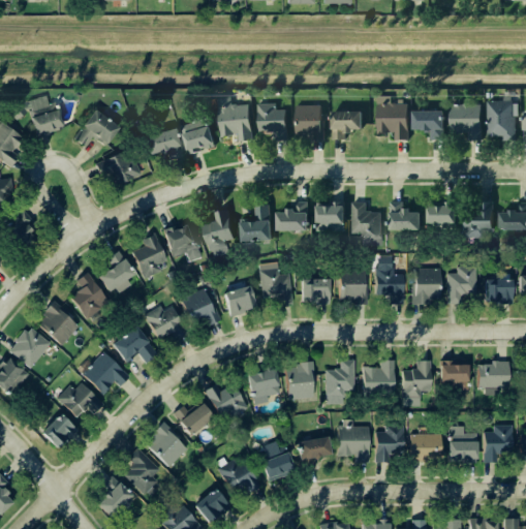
[(45,96),(28,101),(30,106),(24,107),(20,103),(9,112),(17,120),(27,113),(26,111),(30,110),(31,110),(28,111),(36,138),(51,134),(50,133),(57,131),(56,128),(61,127),(55,102),(48,104),(45,96)]
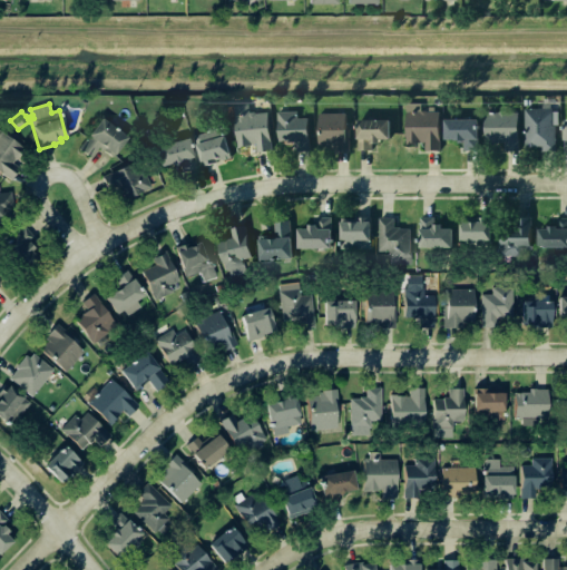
[(250,104),(235,106),(240,147),(257,146),(258,153),(273,151),(269,112),(251,114),(250,104)]
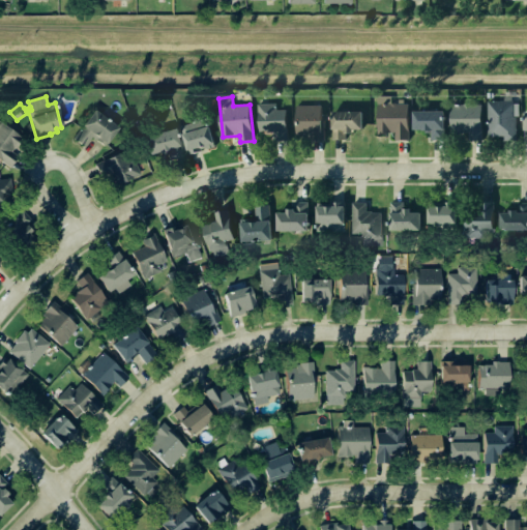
[(490,101),(490,137),(504,137),(504,140),(518,141),(518,117),(515,117),(515,101),(490,101)]
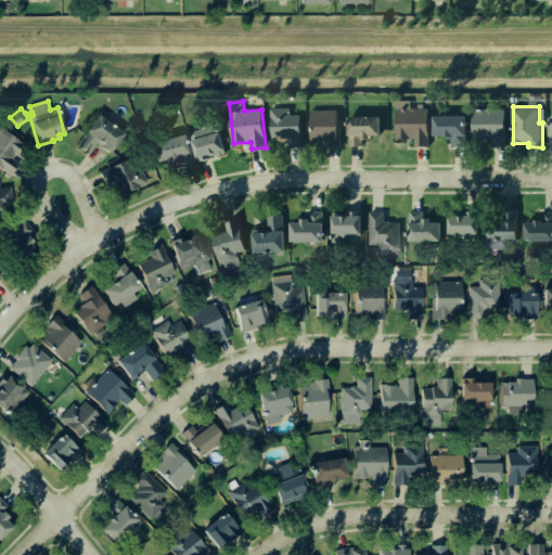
[(291,108),(271,108),(272,137),(302,137),(300,115),(291,115),(291,108)]
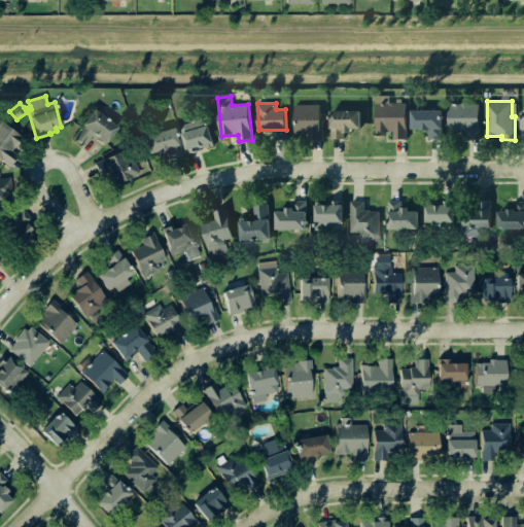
[(377,103),(407,103),(408,139),(394,139),(394,131),(377,131),(377,103)]
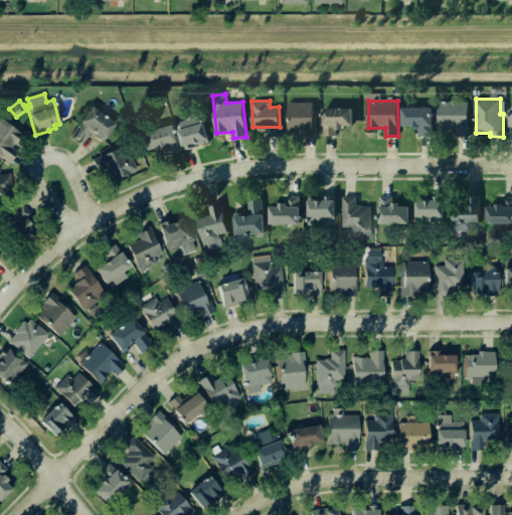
[(440,102),(440,136),(470,137),(469,102),(440,102)]
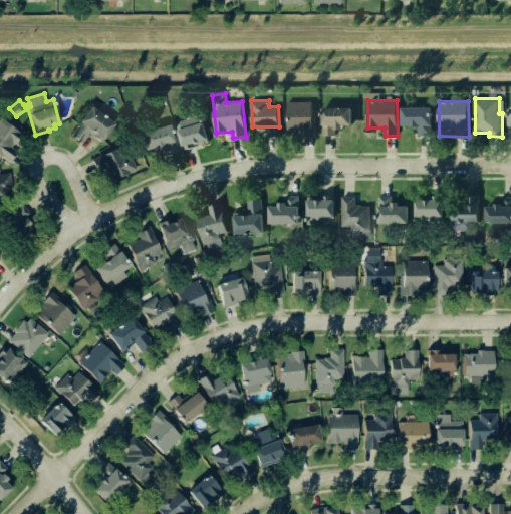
[(288,102),(314,102),(315,137),(289,137),(288,102)]
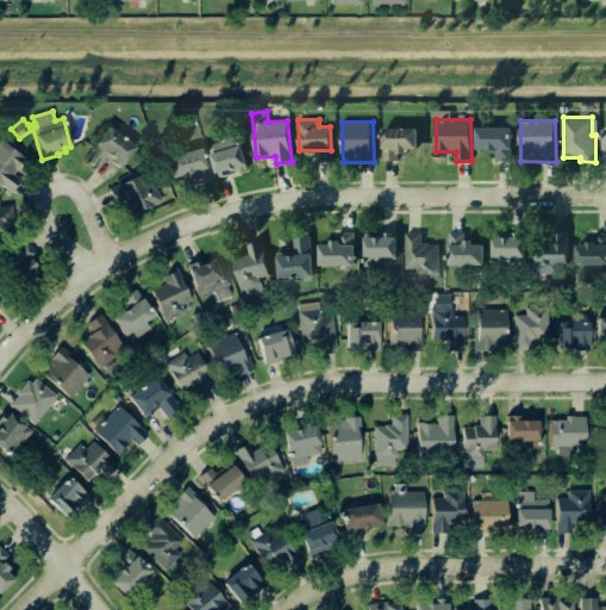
[(107,129),(85,160),(97,169),(106,157),(120,168),(136,148),(107,129)]
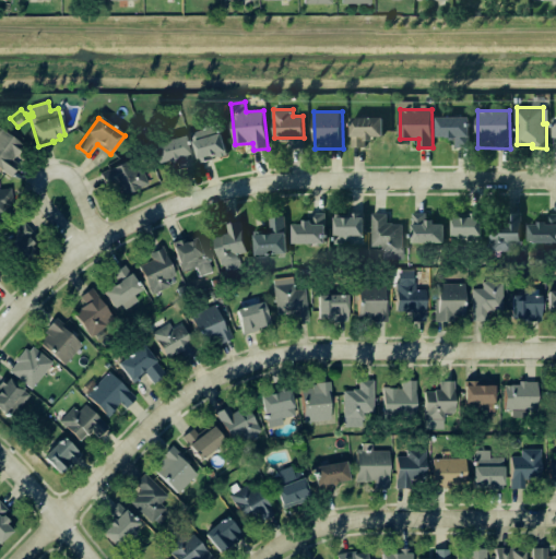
[(382,118),(382,137),(373,137),(373,141),(366,141),(366,147),(352,147),(352,118),(382,118)]
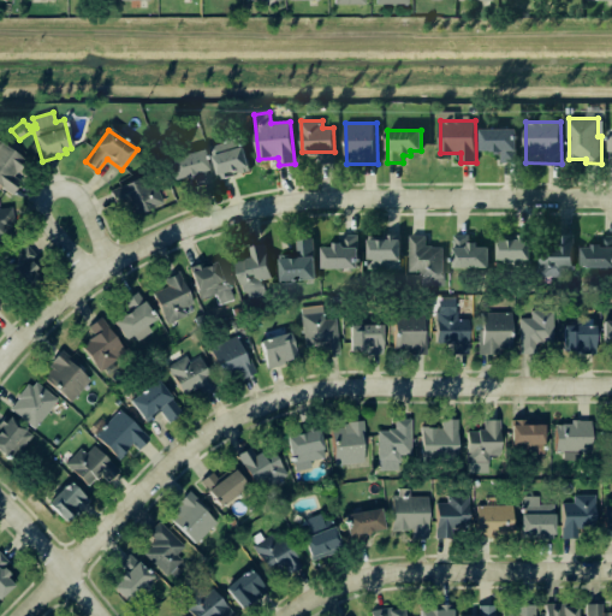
[(481,130),(481,152),(501,152),(501,163),(517,163),(517,130),(481,130)]
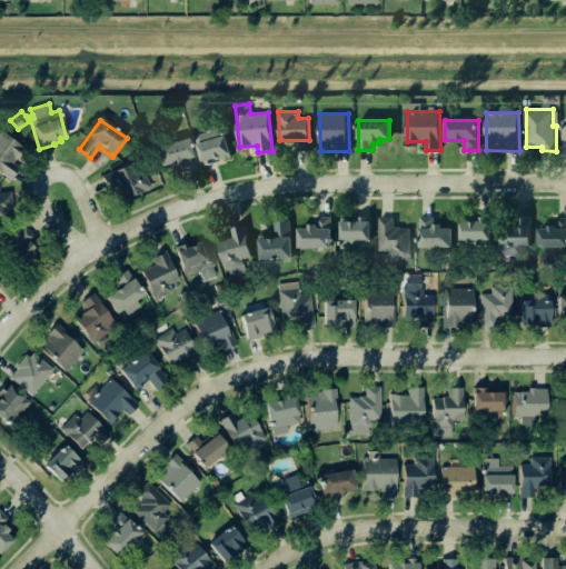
[(224,128),(231,158),(222,160),(222,158),(217,160),(218,162),(205,166),(196,136),(224,128)]
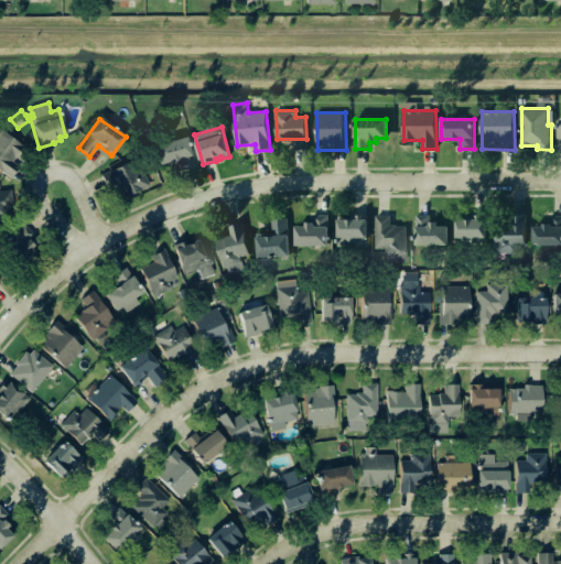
[(0,131),(0,170),(11,179),(19,169),(12,163),(23,148),(0,131)]
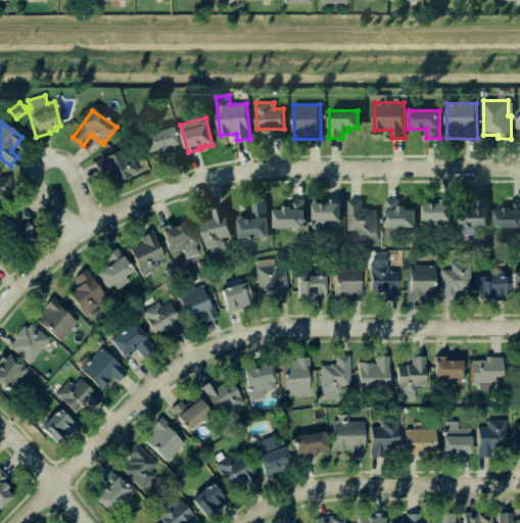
[(172,128),(142,136),(148,153),(178,145),(172,128)]
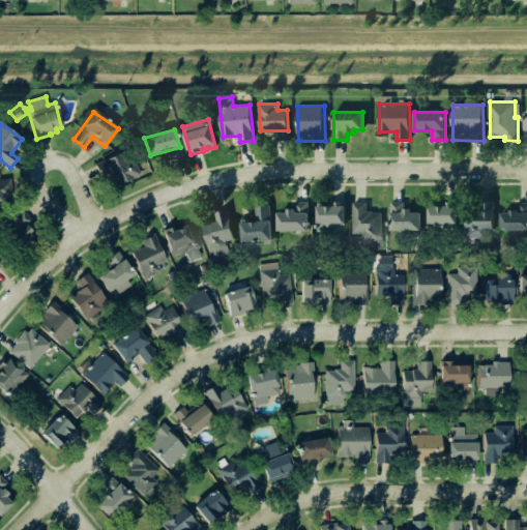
[(95,165),(107,189),(141,174),(129,150),(95,165)]
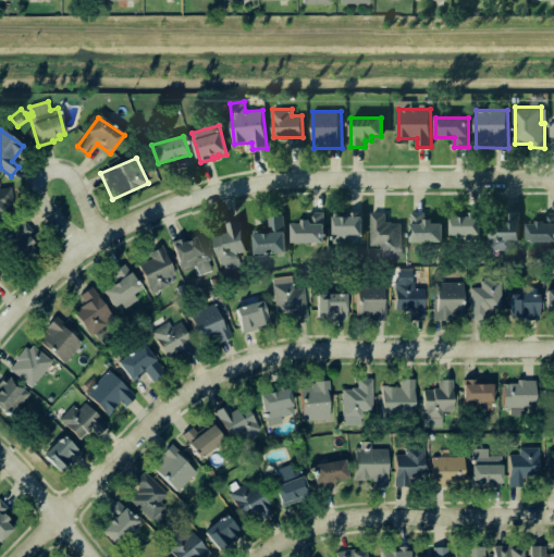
[(12,188),(0,188),(0,220),(2,220),(0,206),(7,206),(7,202),(13,201),(12,188)]
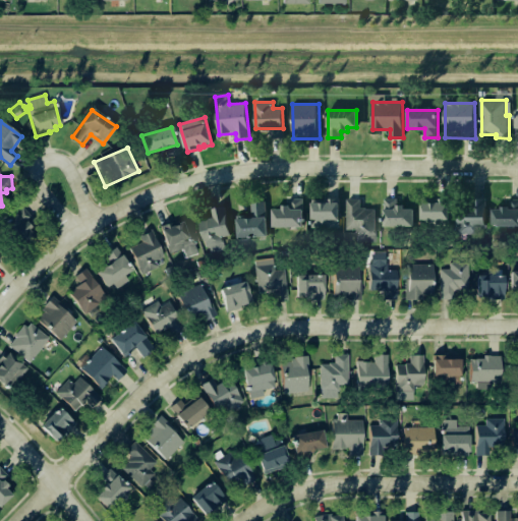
[(303,198),(303,227),(274,227),(274,210),(282,210),(282,206),(292,206),(292,198),(303,198)]
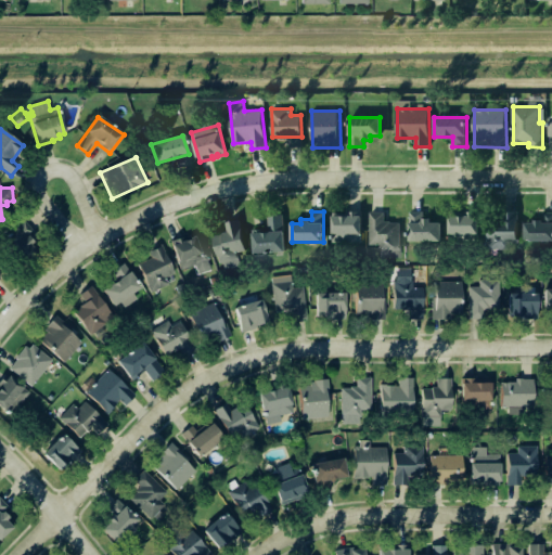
[(361,211),(362,243),(333,243),(333,214),(343,214),(343,216),(350,216),(350,211),(361,211)]
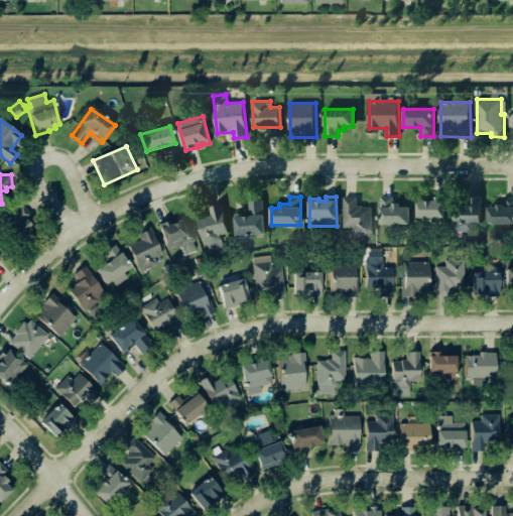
[(358,197),(345,198),(345,227),(354,227),(354,240),(372,240),(372,208),(364,208),(364,206),(358,206),(358,197)]
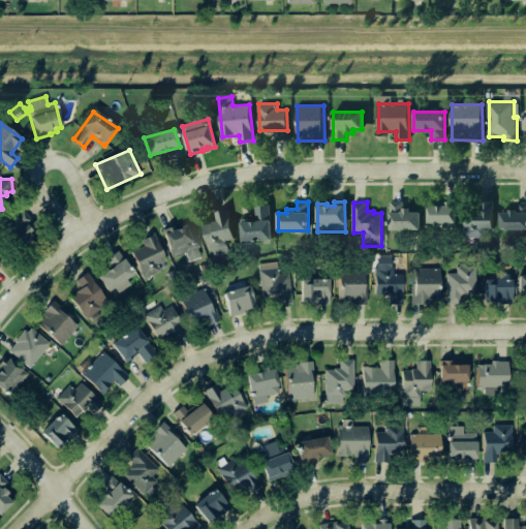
[(421,213),(421,230),(391,230),(391,201),(404,201),(404,209),(410,209),(410,213),(421,213)]
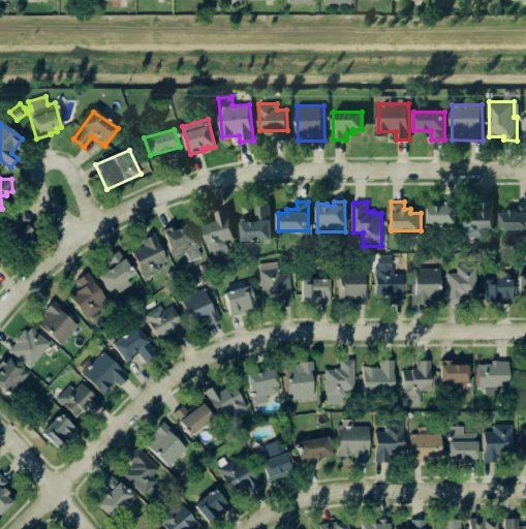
[(428,206),(428,223),(457,223),(457,201),(445,203),(445,206),(428,206)]
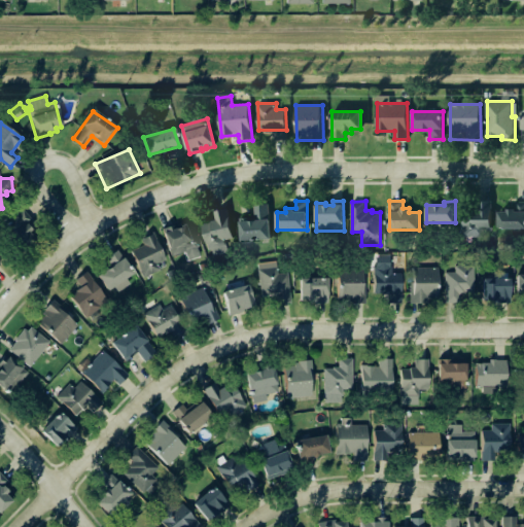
[(491,201),(491,232),(481,231),(481,238),(463,238),(462,214),(476,214),(475,201),(491,201)]
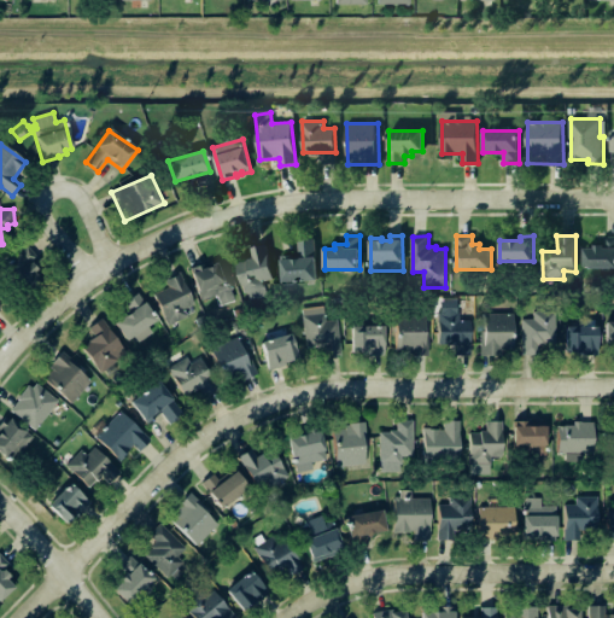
[(613,269),(584,269),(584,249),(595,249),(595,245),(606,245),(606,237),(613,237),(613,269)]
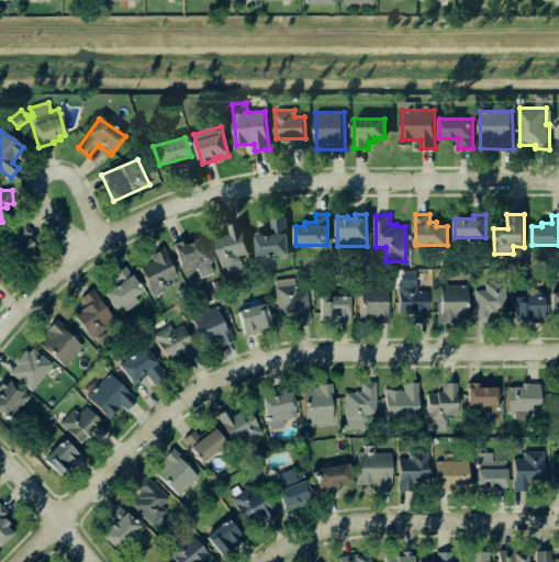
[(287,216),(290,256),(258,258),(256,234),(266,233),(266,236),(272,236),(271,217),(287,216)]
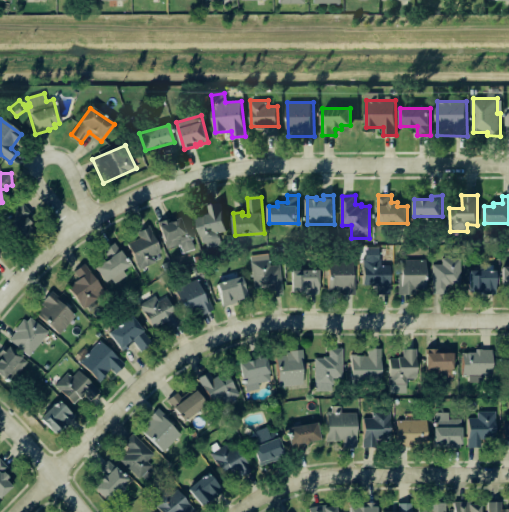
[(221,203),(208,206),(210,214),(205,215),(205,217),(197,219),(203,245),(219,242),(218,233),(227,231),(221,203)]
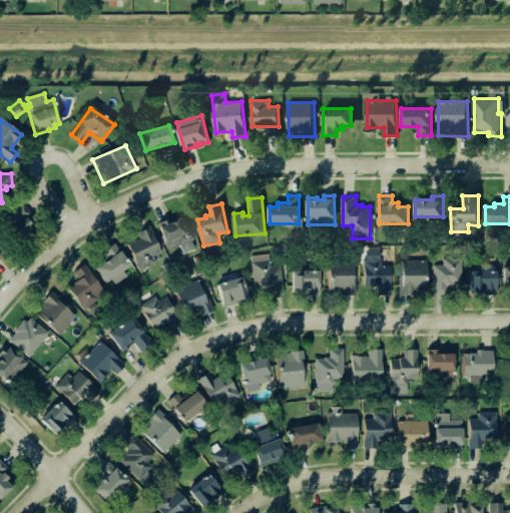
[(23,204),(31,213),(26,218),(31,223),(28,226),(34,233),(22,243),(2,222),(23,204)]
